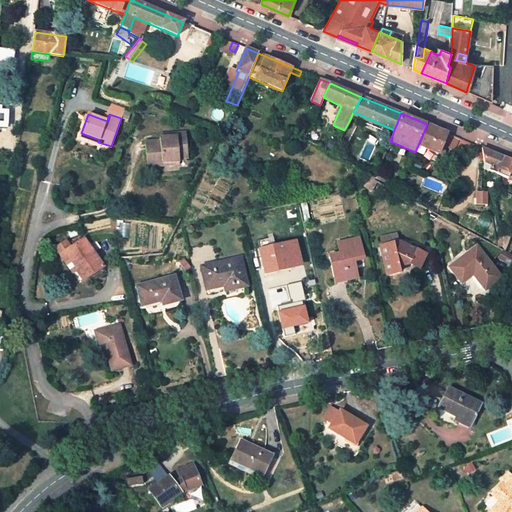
[(418,145),(439,154),(447,133),(427,124),(418,145)]
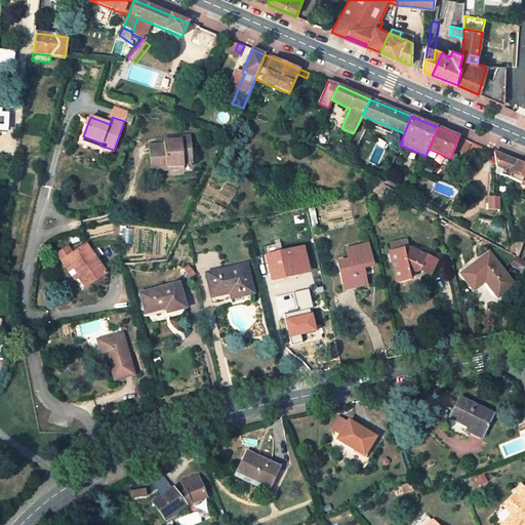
[(99,147),(101,146),(102,144),(83,136),(82,140),(99,147)]
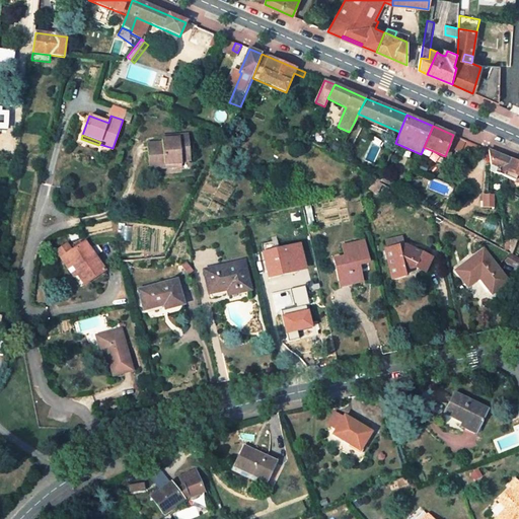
[(179,139),(162,140),(162,143),(148,144),(150,169),(164,168),(164,165),(181,164),(181,161),(191,160),(189,135),(179,136),(179,139)]
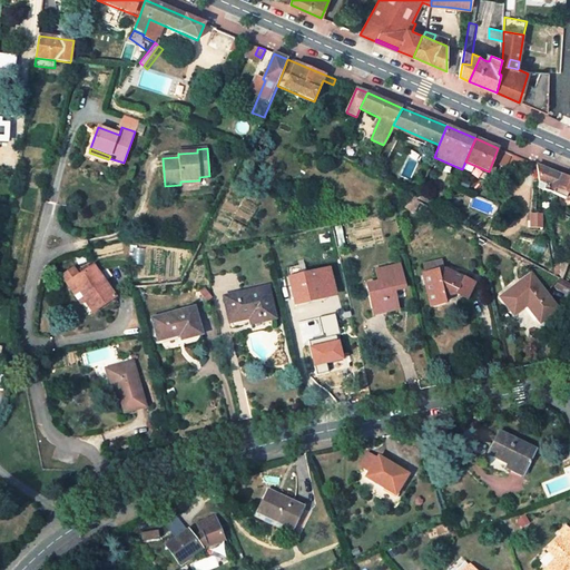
[(462,169),(485,179),(489,172),(465,161),(462,169)]
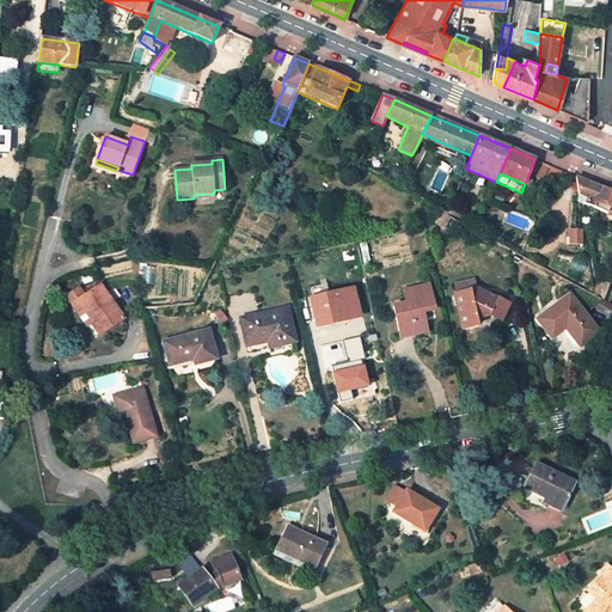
[(579,195),(586,197),(582,203),(594,208),(603,188),(576,177),(579,195)]
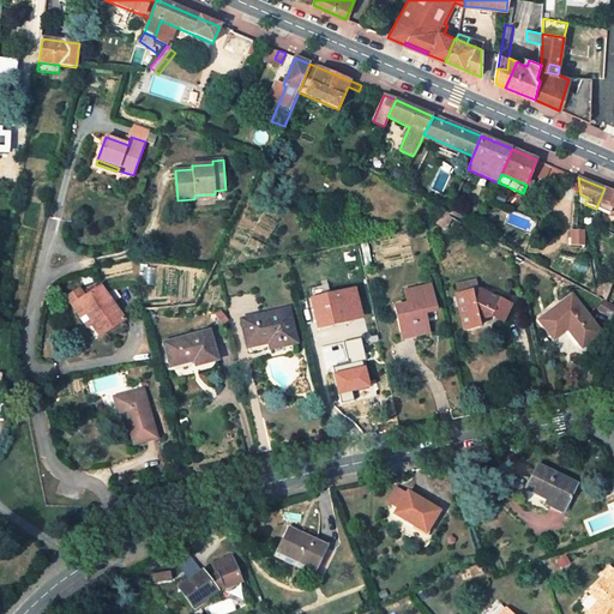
[(613,193),(605,188),(596,209),(609,215),(613,209),(613,193)]
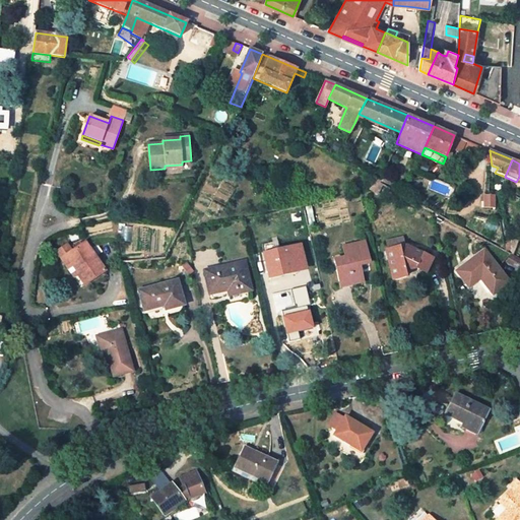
[(370,189),(375,192),(380,183),(379,182),(380,181),(375,179),(370,189)]
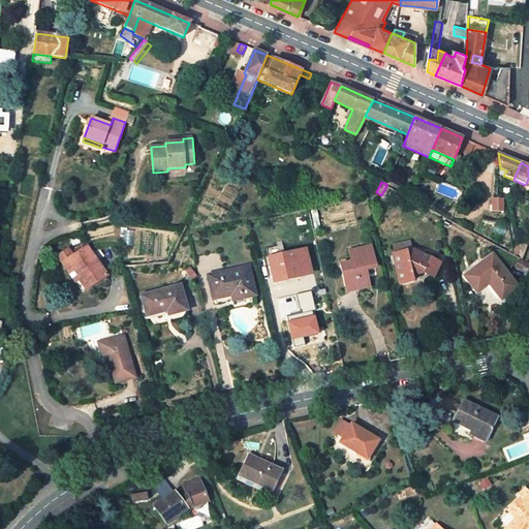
[(434,280),(441,265),(419,253),(418,256),(412,253),(412,250),(411,250),(409,242),(395,246),(397,254),(393,254),(400,285),(413,282),(412,275),(424,273),(425,286),(432,287),(434,280)]
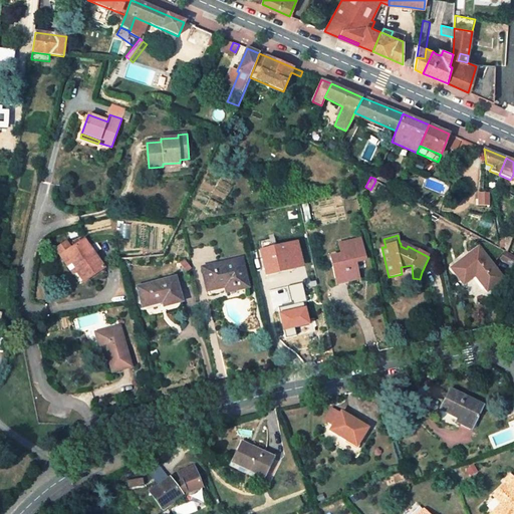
[(73,237),(62,244),(67,251),(77,244),(73,237)]
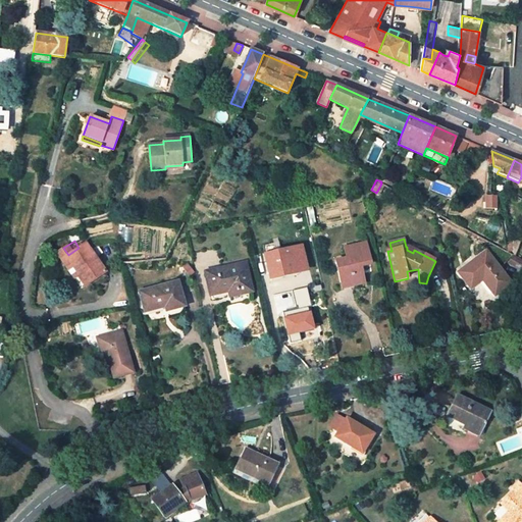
[(106,272),(86,243),(79,248),(68,255),(65,257),(70,264),(73,262),(81,273),(77,275),(85,286),(106,272)]
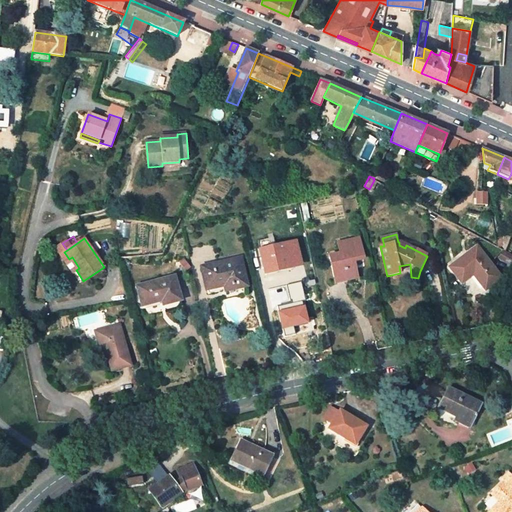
[(359,238),(338,243),(340,253),(330,256),(336,282),(358,278),(354,261),(364,259),(359,238)]
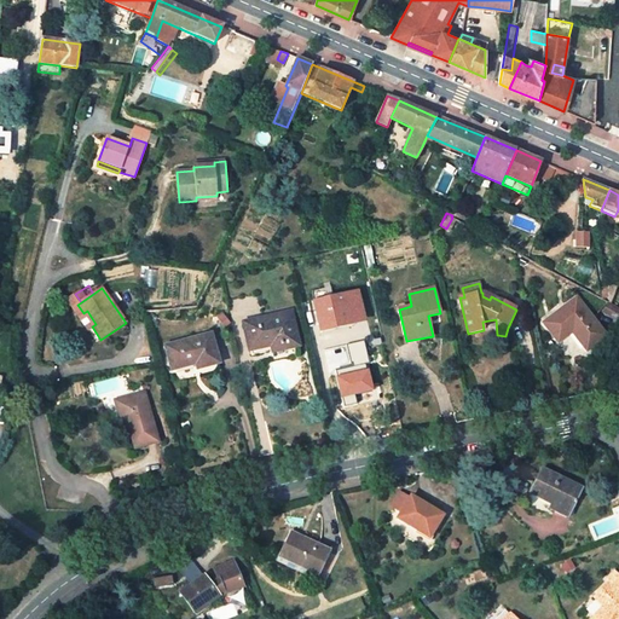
[(358,291),(314,302),(320,329),(364,319),(358,291)]
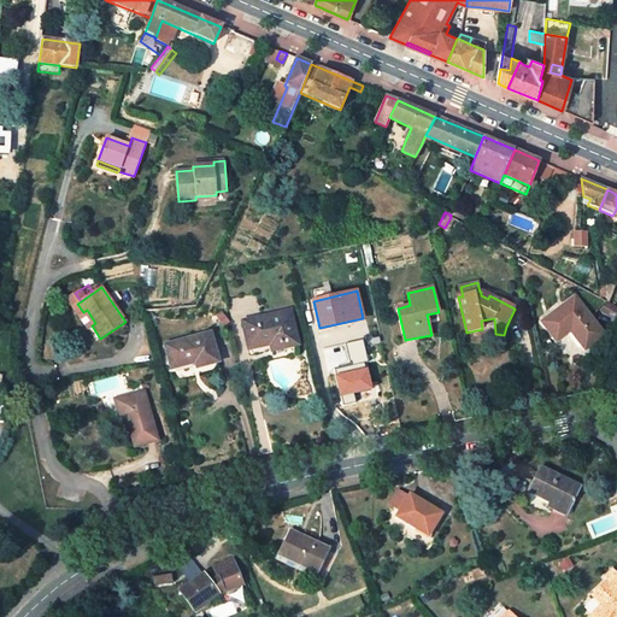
[(575,298),(542,322),(557,341),(571,330),(586,348),(604,335),(575,298)]
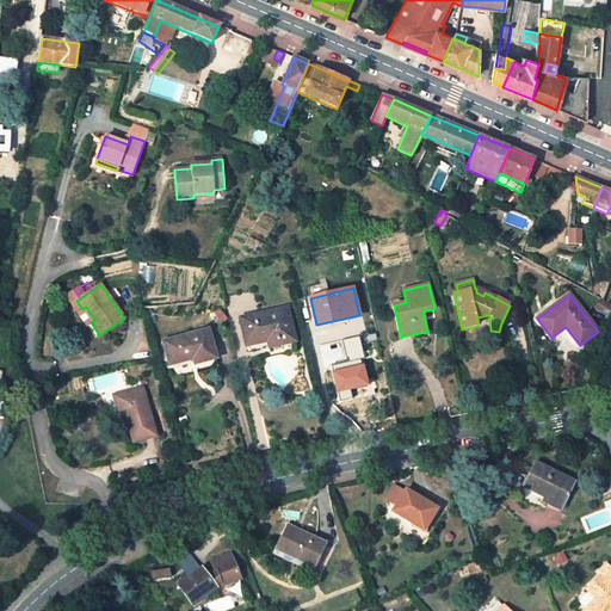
[(597,307),(610,314),(610,304),(602,300),(597,307)]
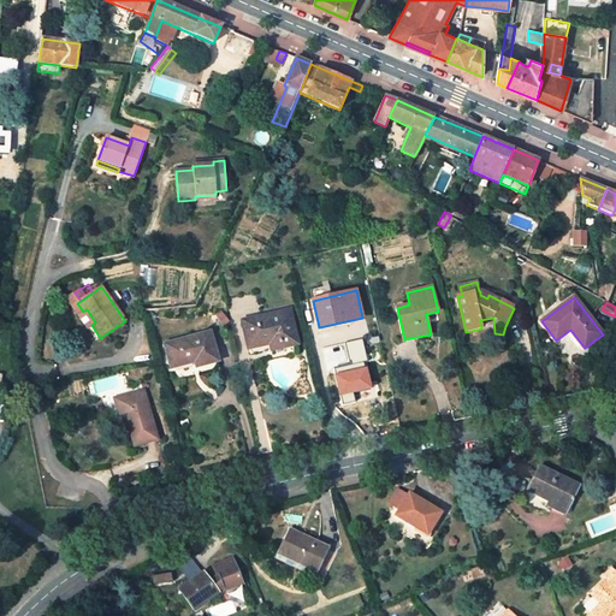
[(87,309),(83,312),(92,325),(95,323),(87,309)]
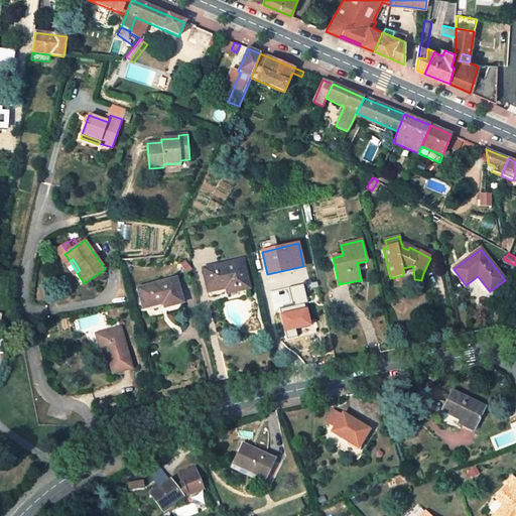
[(243,261),(203,269),(209,292),(227,288),(235,286),(237,291),(250,288),(243,261)]
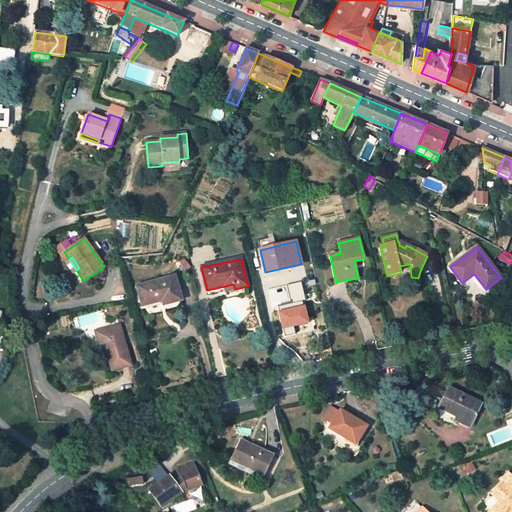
[(175,276),(136,286),(142,307),(162,301),(163,306),(182,301),(175,276)]
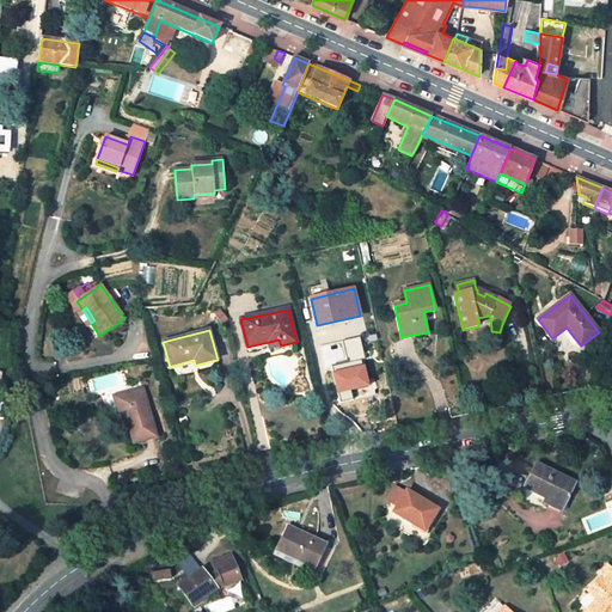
[(144,389),(114,396),(120,418),(127,417),(134,442),(157,435),(144,389)]
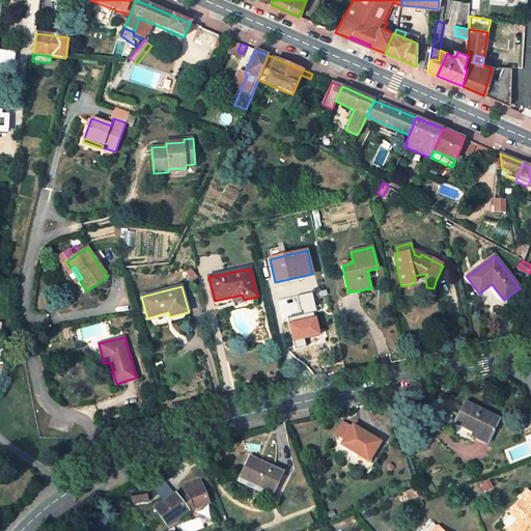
[(499,419),(466,402),(455,423),(474,432),(488,440),(499,419)]
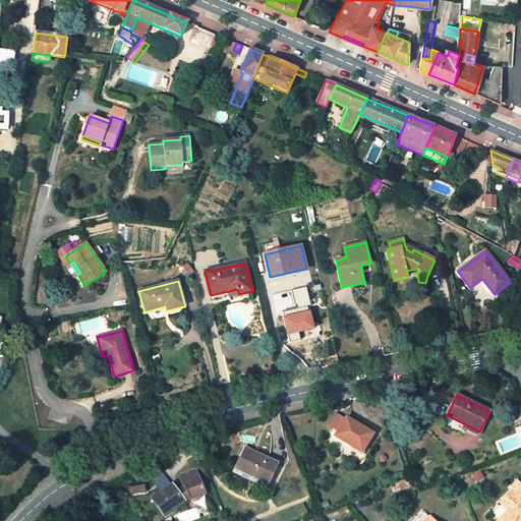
[(371,433),(346,419),(336,437),(361,452),(371,433)]
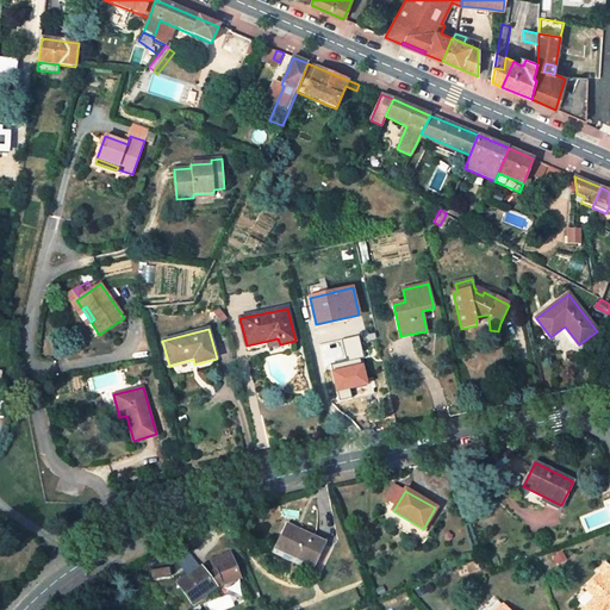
[(559,509),(561,505),(545,497),(542,500),(559,509)]
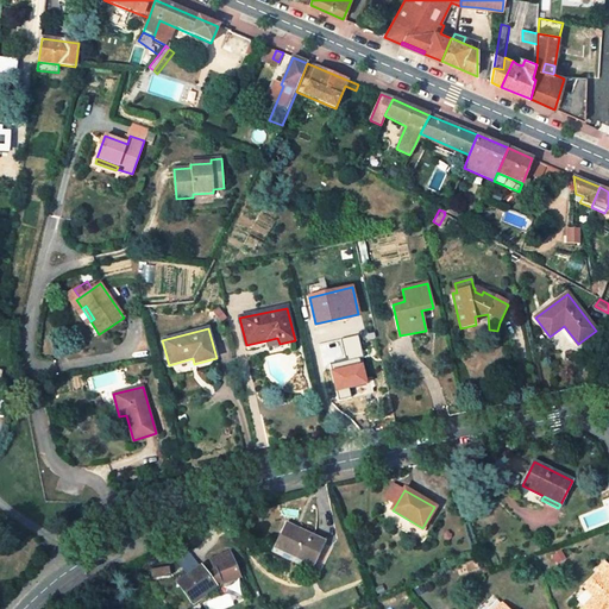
[(302,538),(305,533),(286,525),(283,529),(302,538)]
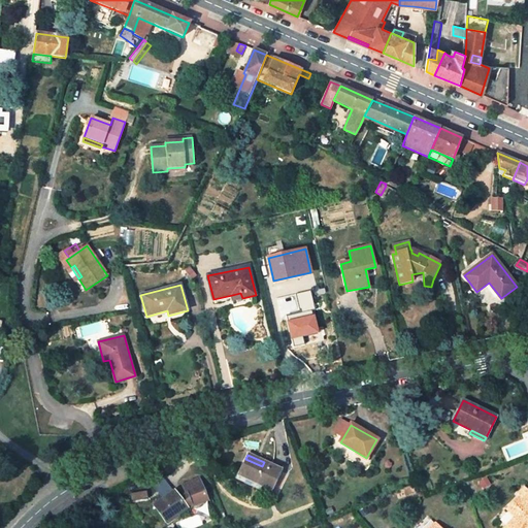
[(245,459),(238,474),(261,486),(262,484),(272,488),(281,470),(264,462),(262,466),(245,459)]
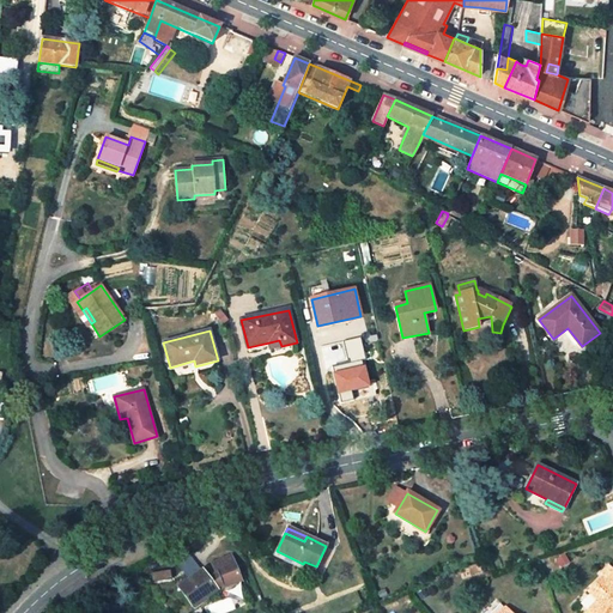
[(303,564),(277,551),(274,556),(301,568),(303,564)]
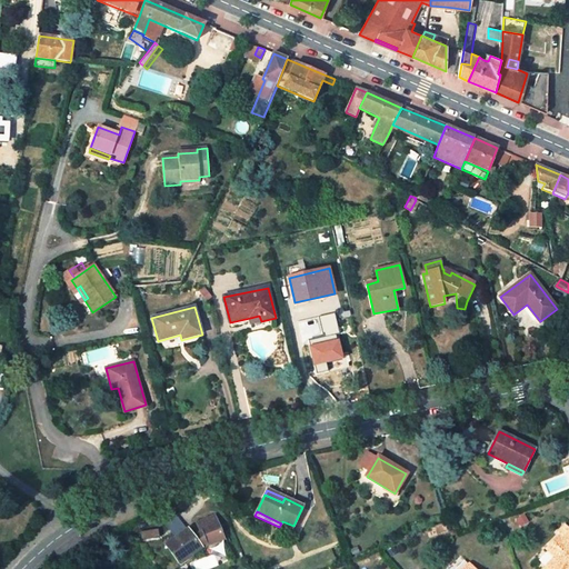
[(188,530),(167,545),(180,563),(201,548),(200,547),(203,545),(206,547),(225,539),(216,516),(197,523),(200,532),(193,538),(188,530)]
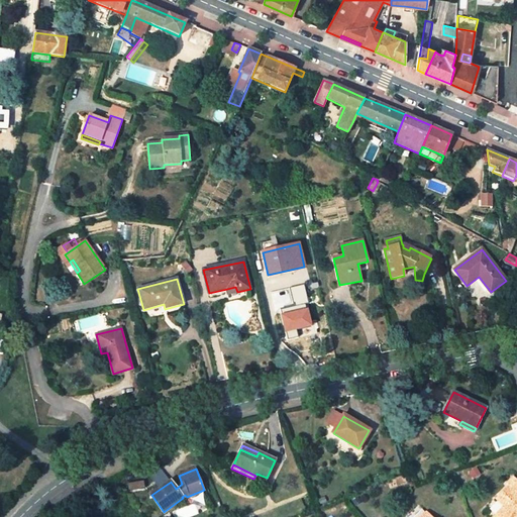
[(507,485),(509,487),(499,496),(507,504),(504,507),(494,516),(516,516),(516,495),(516,494),(516,482),(513,479),(507,485)]
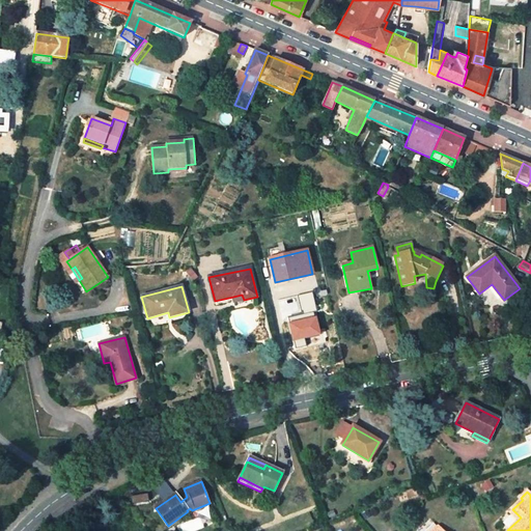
[(521,518),(512,509),(510,512),(518,521),(521,518)]
